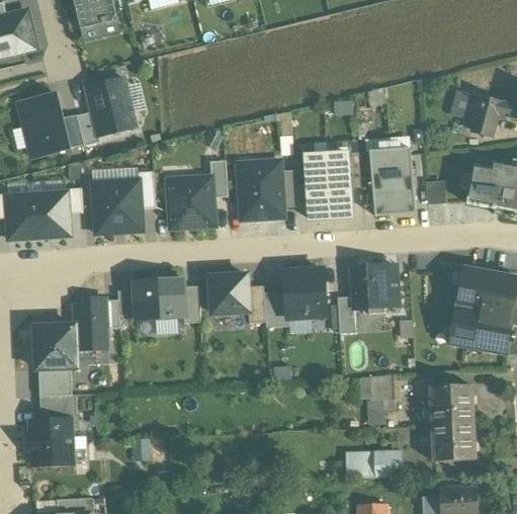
[(73,0),(81,29),(118,20),(112,0),(73,0)]
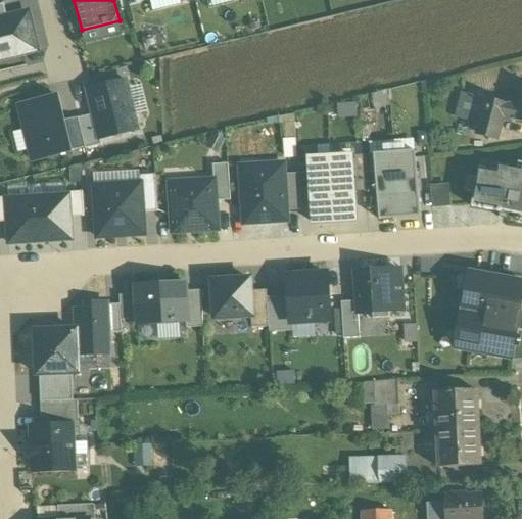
[(0,55),(35,47),(27,11),(7,16),(0,17),(0,55)]
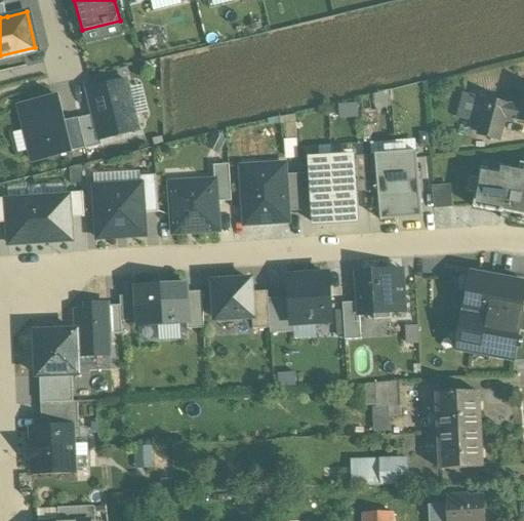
[(93,113),(99,136),(138,127),(126,78),(87,87),(93,113)]
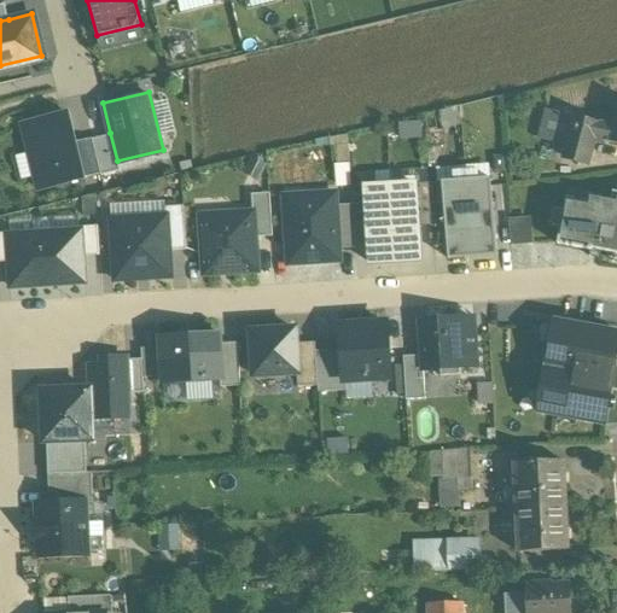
[(68,111),(23,121),(39,186),(82,176),(75,141),(68,111)]
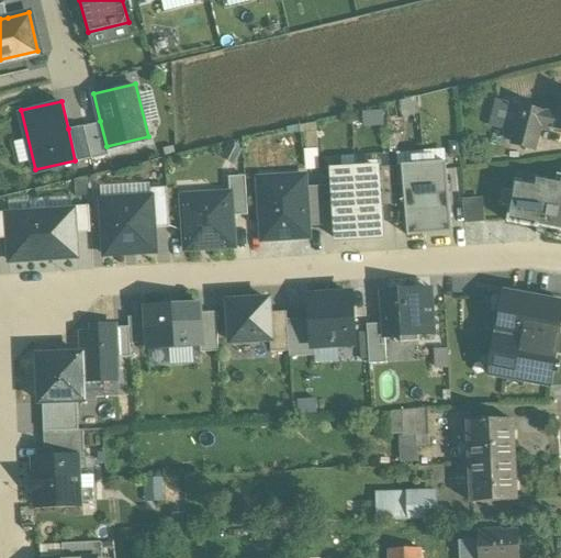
[(545,111),(522,105),(517,124),(513,141),(536,146),(540,126),(545,111)]
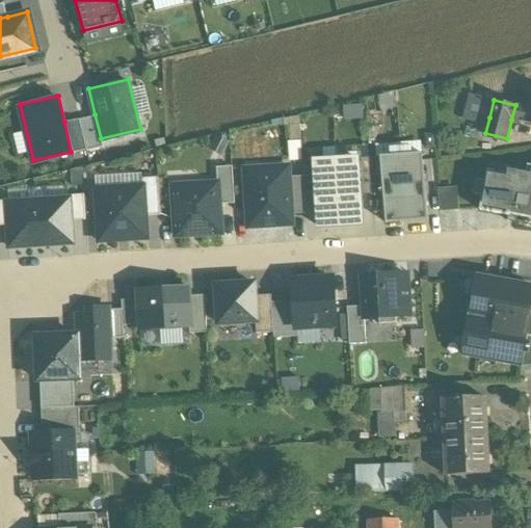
[(527,108),(515,105),(511,120),(524,123),(527,108)]
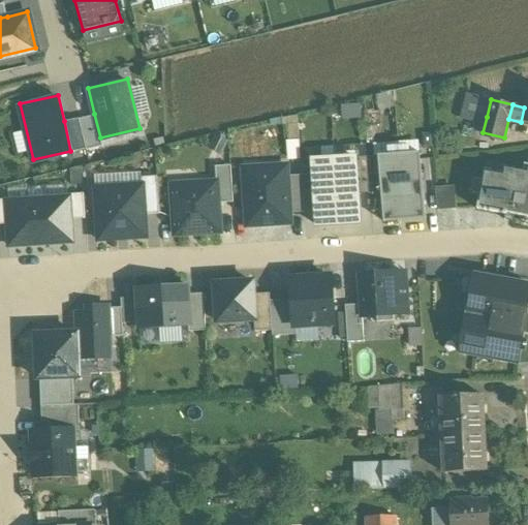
[(79,118),(86,147),(101,144),(100,137),(94,114),(79,118)]
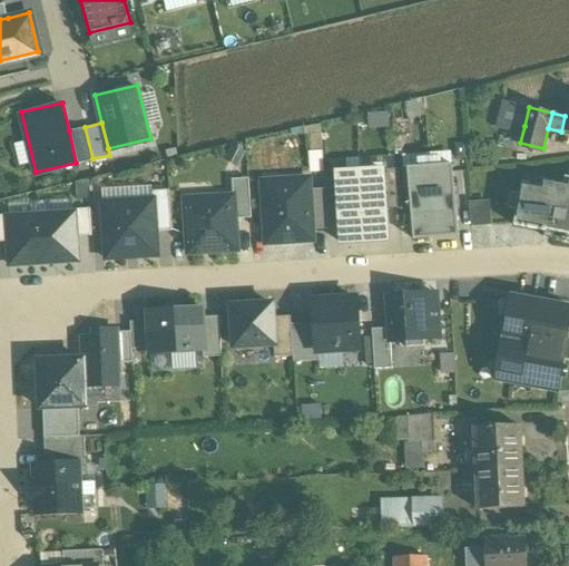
[(525,126),(514,124),(510,139),(520,143),(525,126)]
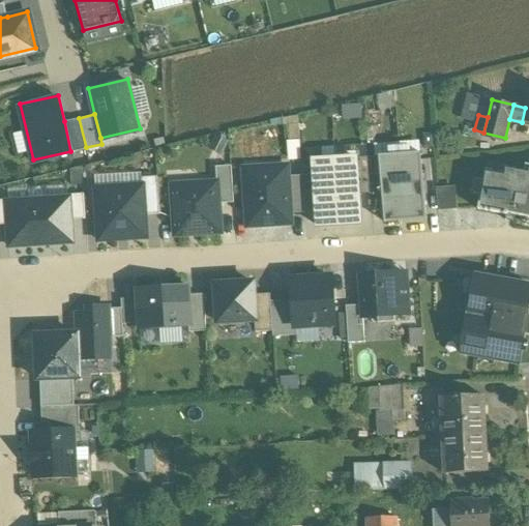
[(79,118),(64,121),(70,151),(85,148),(86,147),(79,118)]
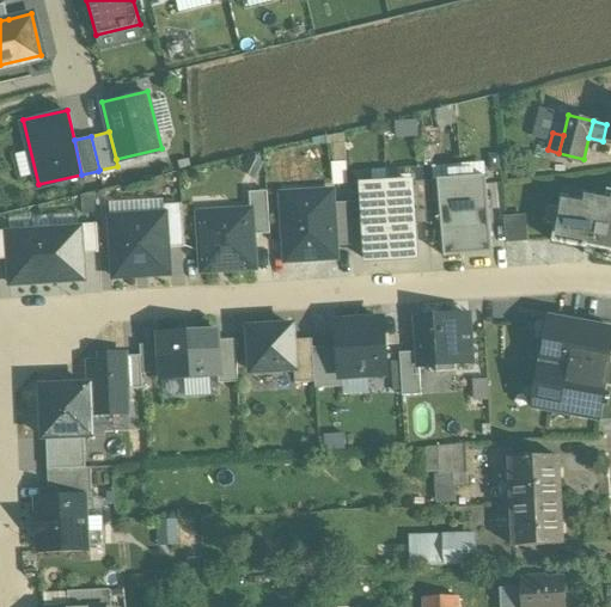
[(17,149),(22,173),(32,171),(28,148),(17,149)]
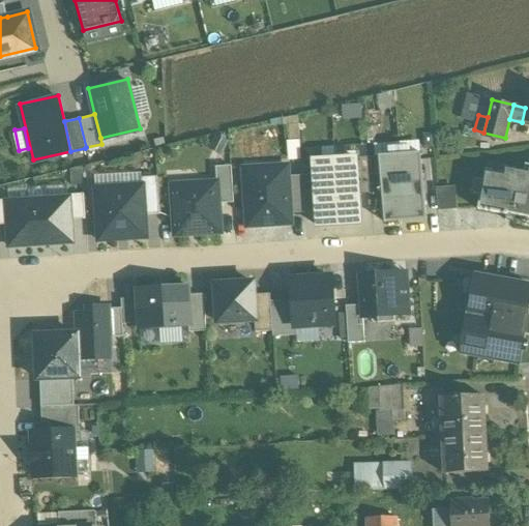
[(420,150),(399,151),(404,220),(424,217),(420,150)]
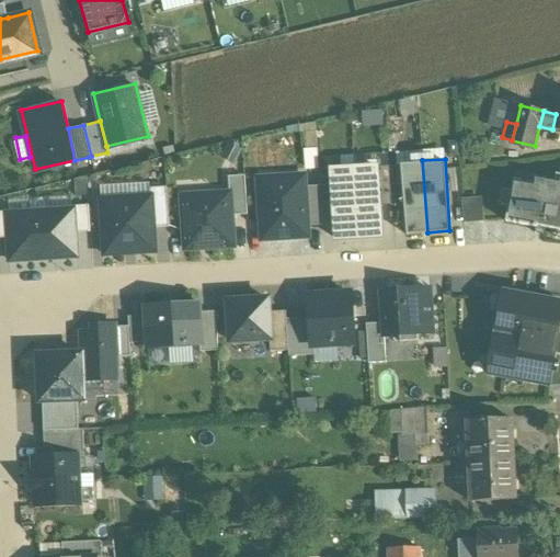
[(407,234),(427,232),(422,160),(401,162),(407,234)]
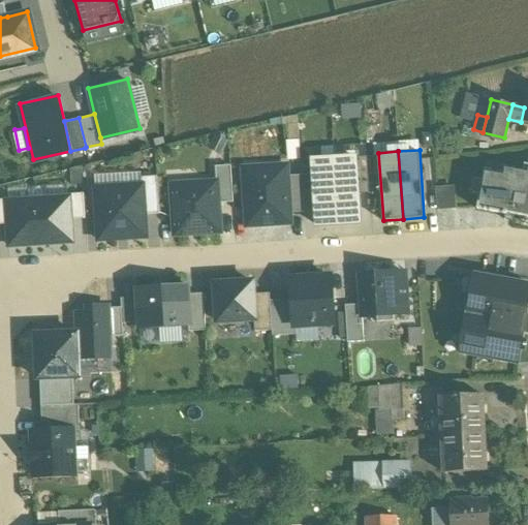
[(367,155),(353,156),(356,190),(369,189),(367,155)]
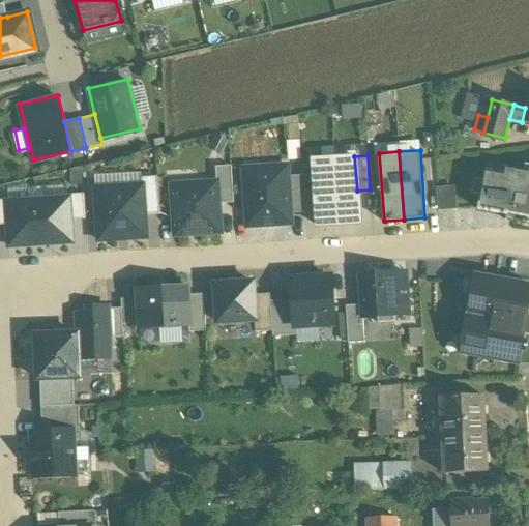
[(354,156),(334,157),(339,223),(359,222),(357,191),(354,156)]
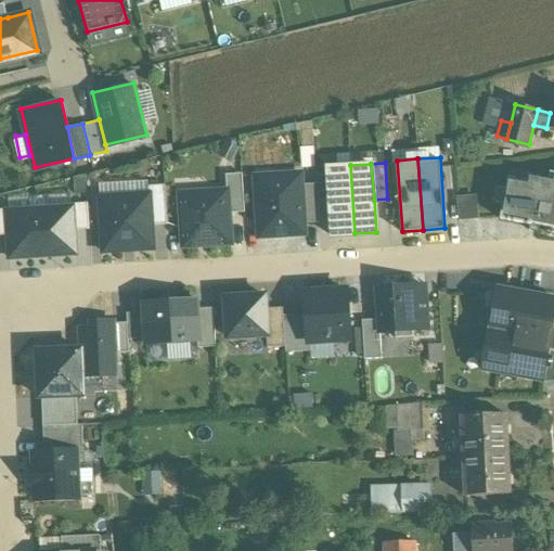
[(333,235),(355,233),(350,165),(327,166),(331,203),(333,235)]
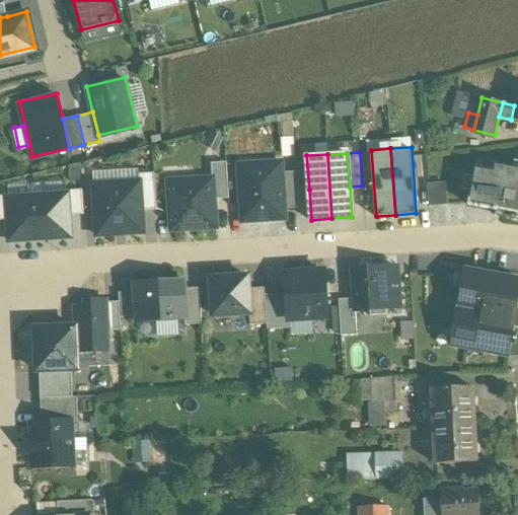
[(309,190),(306,155),(294,156),(295,170),(297,191),(309,190)]
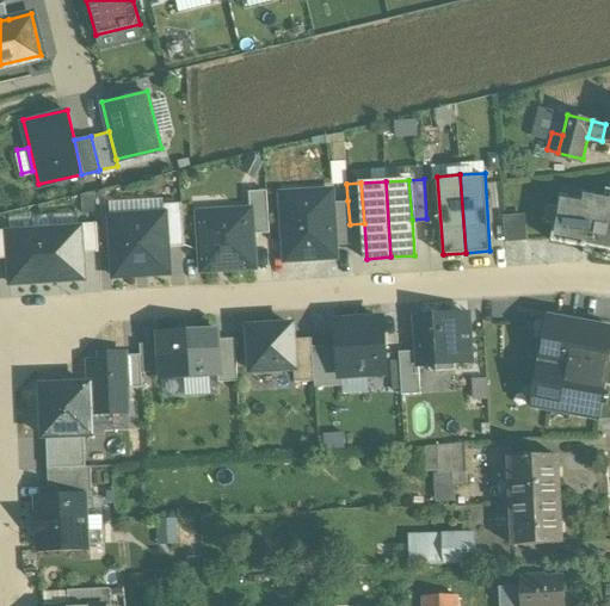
[(251,205),(252,232),(269,230),(266,189),(250,190),(251,205)]
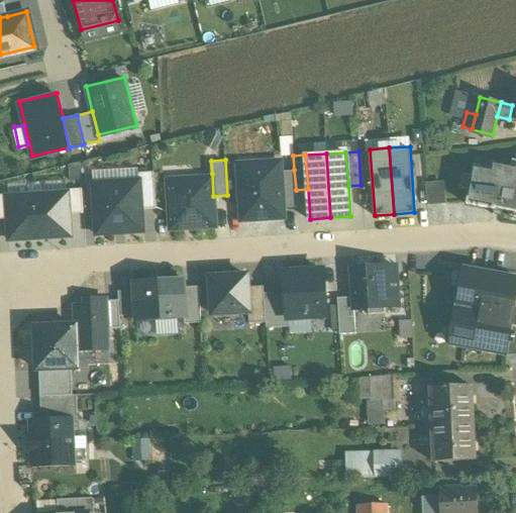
[(237,162),(240,218),(282,216),(281,207),(280,171),(279,160),(237,162)]
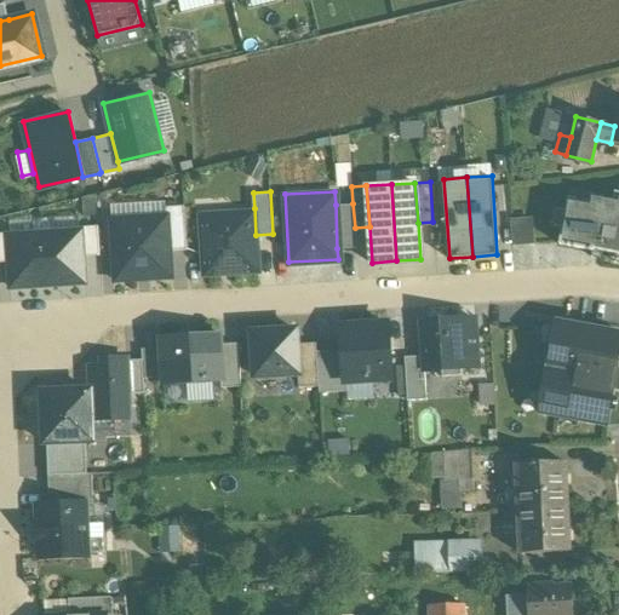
[(559,242),(618,253),(618,194),(617,199),(588,193),(586,200),(567,196),(559,242)]
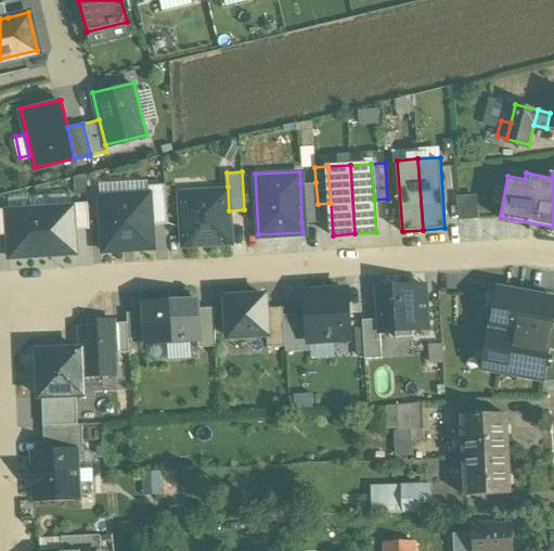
[(316,182),(300,183),(301,222),(319,222),(318,204),(316,182)]
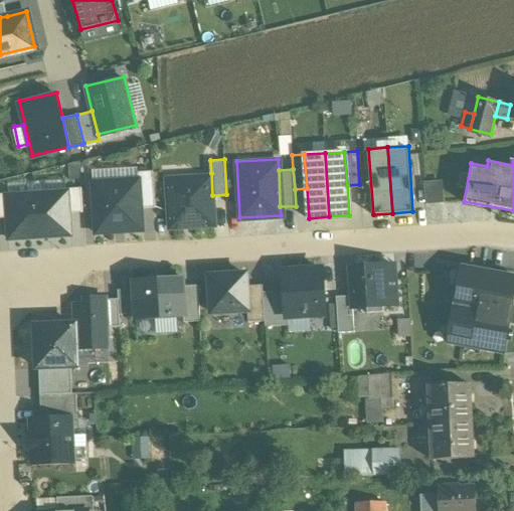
[(140,180),(141,206),(155,206),(153,170),(140,171),(140,180)]
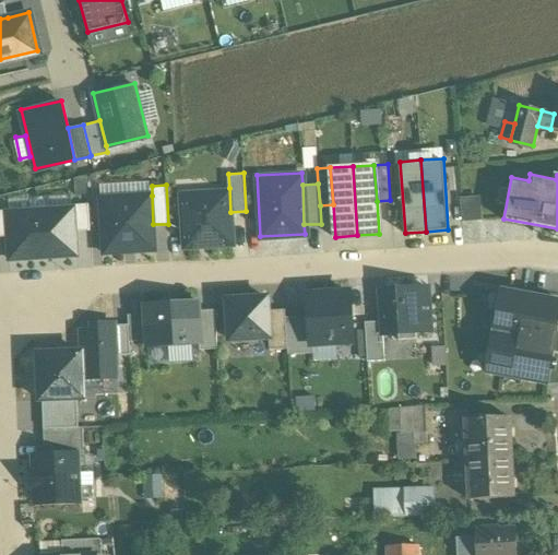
[(180,191),(183,245),(233,241),(230,212),(229,188),(180,191)]
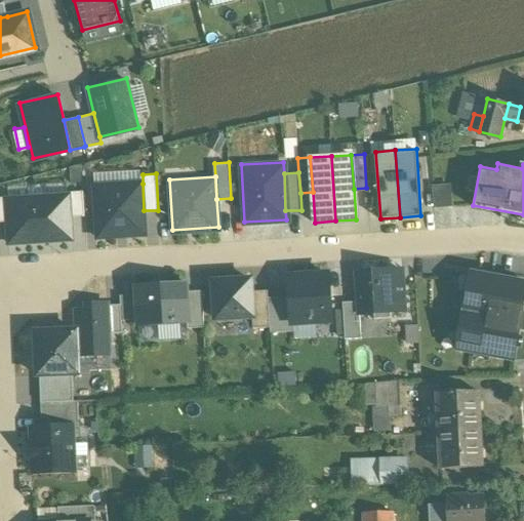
[(435,181),(436,203),(453,202),(452,181),(435,181)]
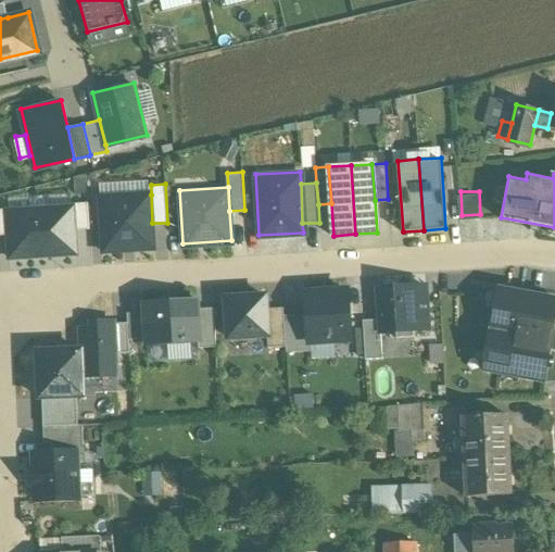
[(151,195),(101,197),(103,251),(153,249),(152,223),(151,195)]
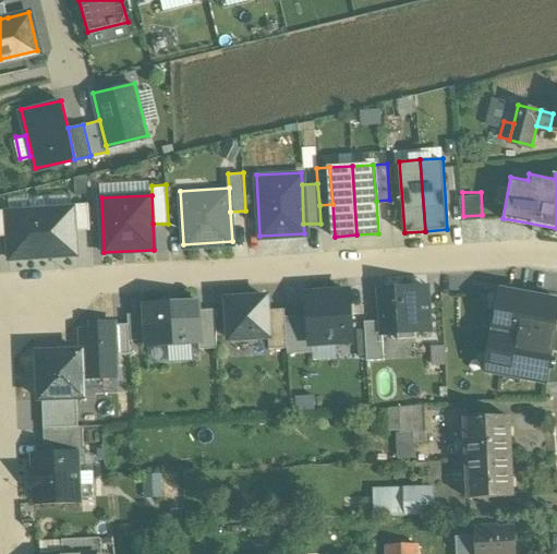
[(72,207),(74,229),(89,228),(87,203),(72,203),(72,207)]
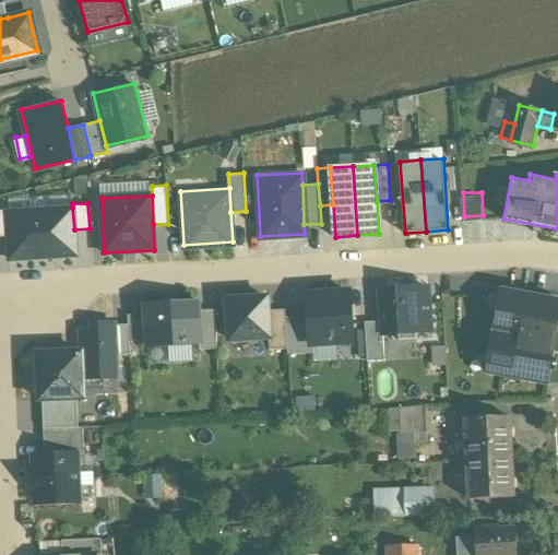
[(72,208),(39,210),(43,258),(75,256),(74,229),(72,208)]
